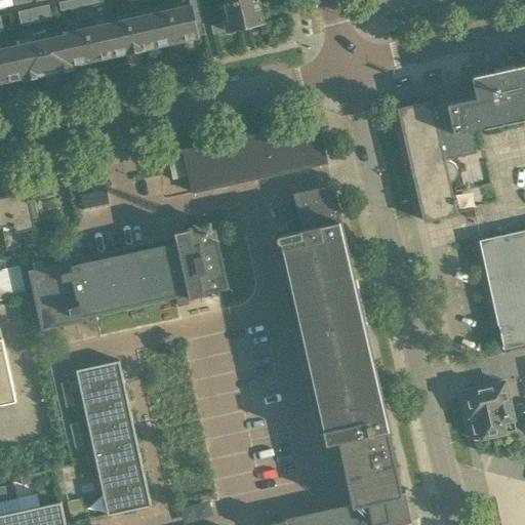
[(59,10),(102,1),(101,0),(66,0),(58,2),(59,10)]
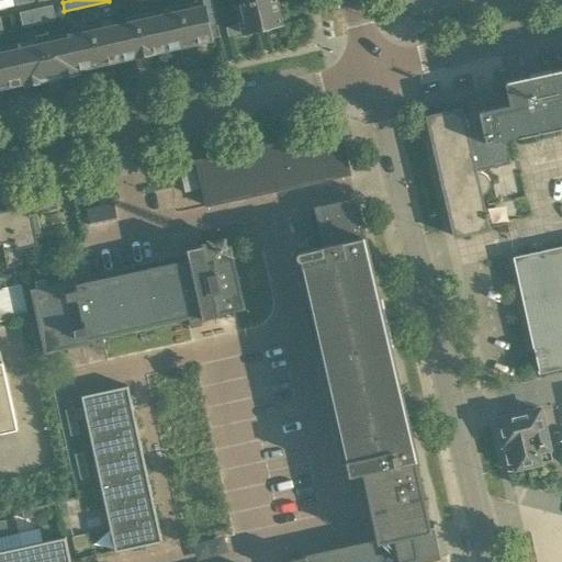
[(202,0),(203,6),(211,38),(220,36),(211,0),(202,0)]
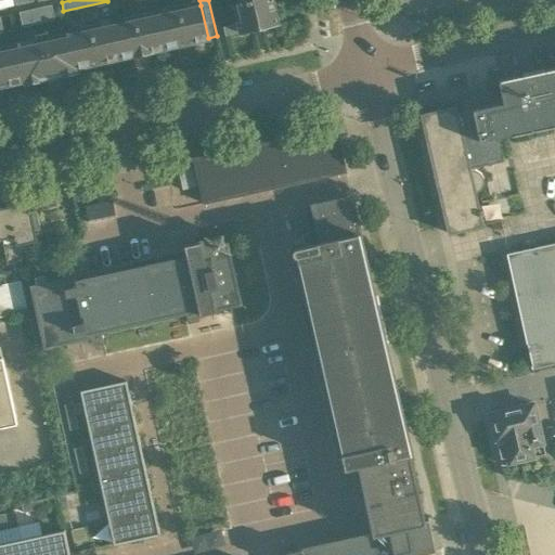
[(278,23),(272,0),(253,0),(245,2),(241,3),(237,4),(241,21),(236,22),(236,24),(239,33),(278,23)]
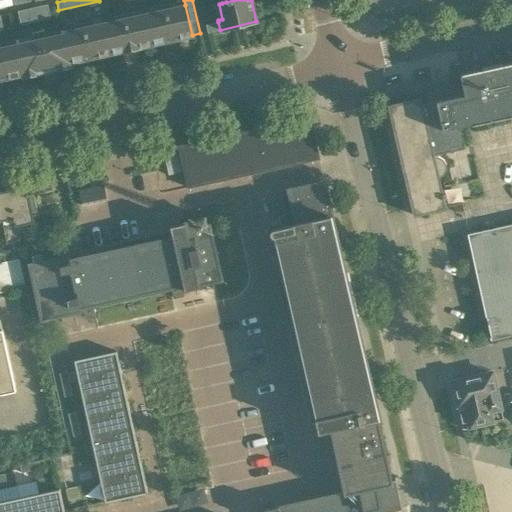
[(157,11),(145,14),(152,45),(192,36),(192,35),(185,5),(173,7),(172,3),(155,7),(157,11)]
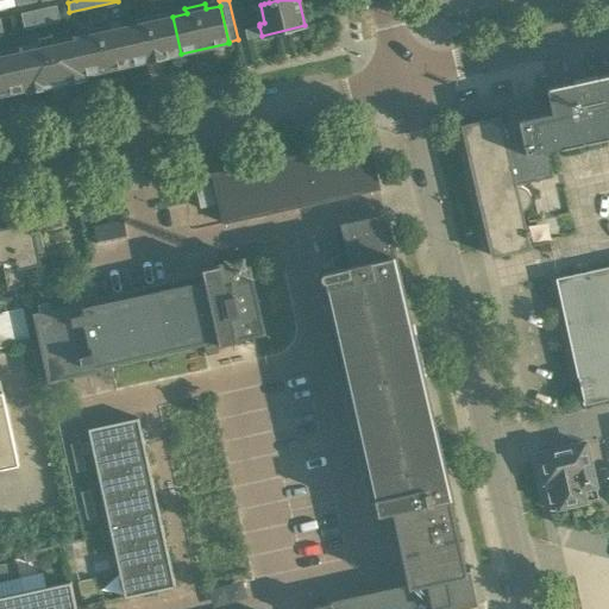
[(60,22),(56,5),(39,8),(43,25),(60,22)]
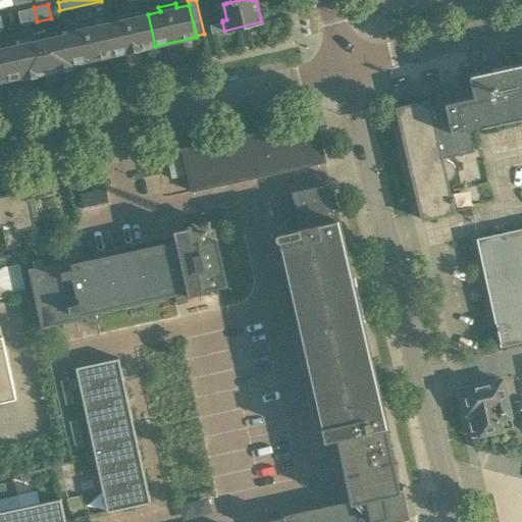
[(37,21),(34,7),(17,11),(20,25),(37,21)]
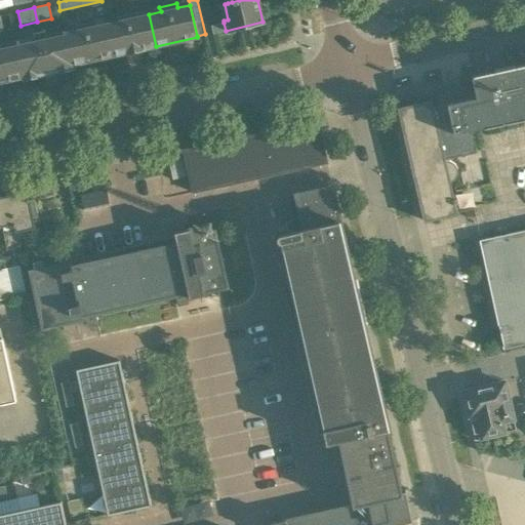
[(107,24),(113,55),(123,53),(156,46),(149,14),(136,16),(134,12),(118,16),(119,21),(107,24)]
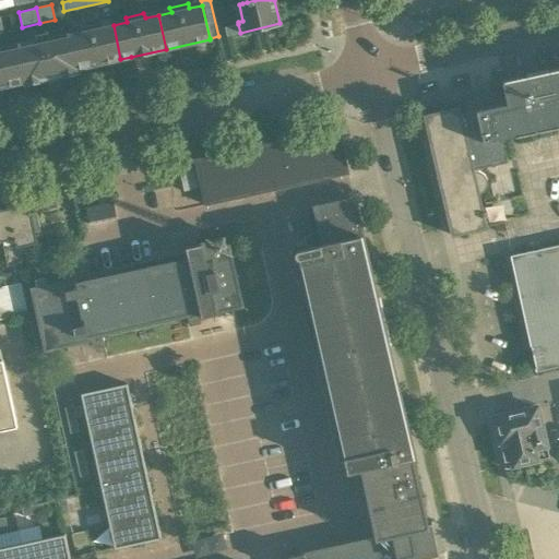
[(69,35),(69,36),(70,37),(76,72),(78,72),(76,69),(120,59),(114,25),(100,27),(99,23),(81,27),(82,32),(69,35)]
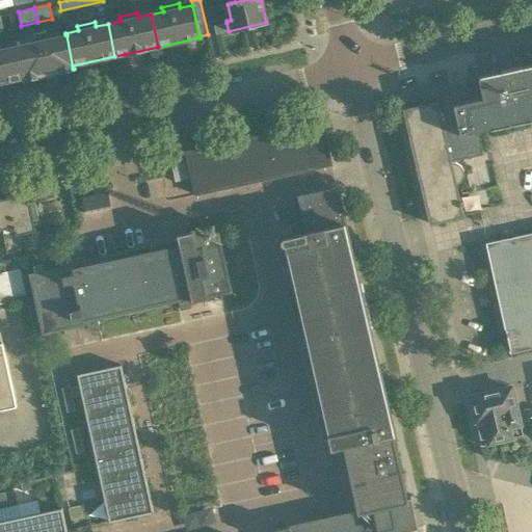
[(215,34),(229,31),(227,23),(213,26),(215,34)]
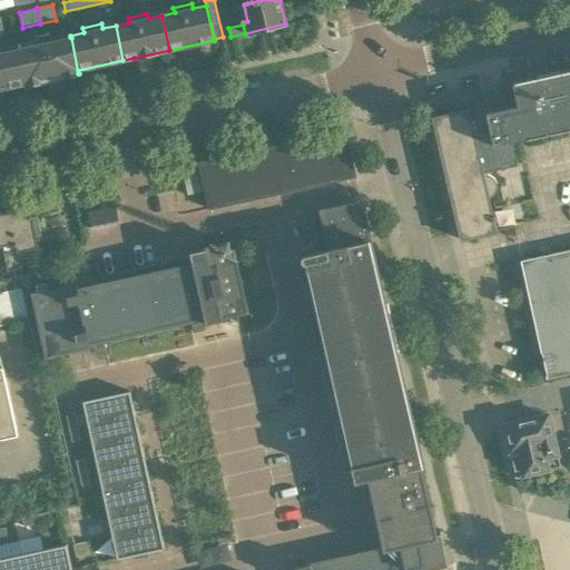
[(51,79),(78,74),(71,38),(70,37),(49,42),(47,35),(42,36),(51,79)]
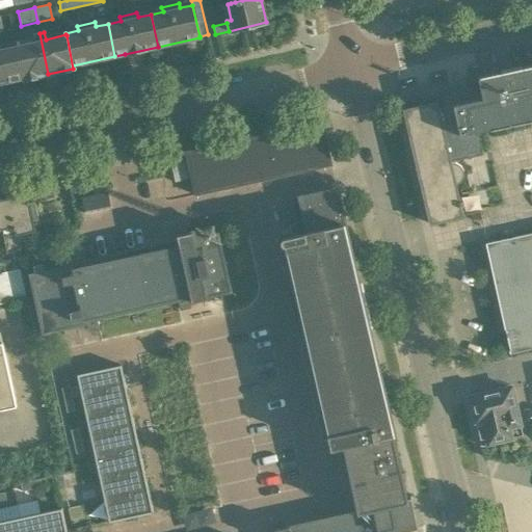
[(23,80),(48,74),(40,33),(34,34),(35,42),(16,47),(21,78),(22,78),(23,80)]
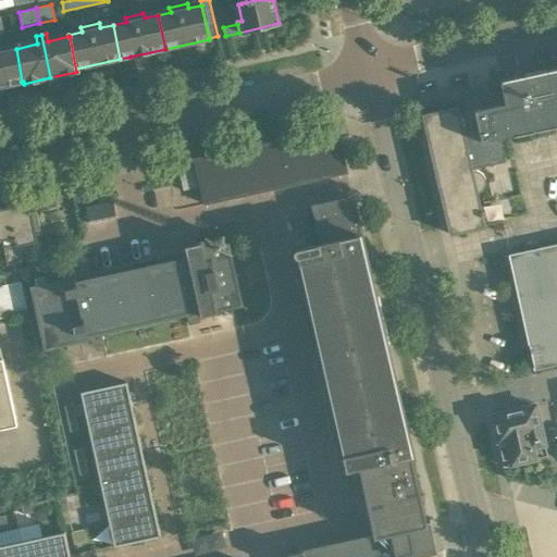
[(0,86),(22,82),(16,49),(0,51),(0,86)]
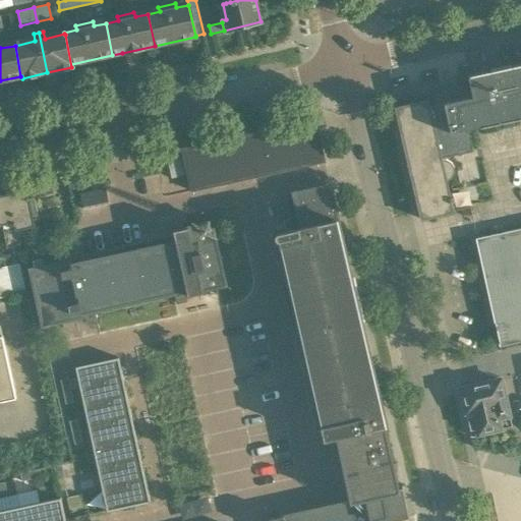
[(427,101),(394,108),(420,220),(453,212),(452,208),(451,201),(452,201),(451,197),(446,179),(450,178),(452,173),(453,167),(451,164),(455,159),(454,154),(470,150),(466,129),(520,116),(520,63),(467,75),(472,97),(428,106),(427,101)]
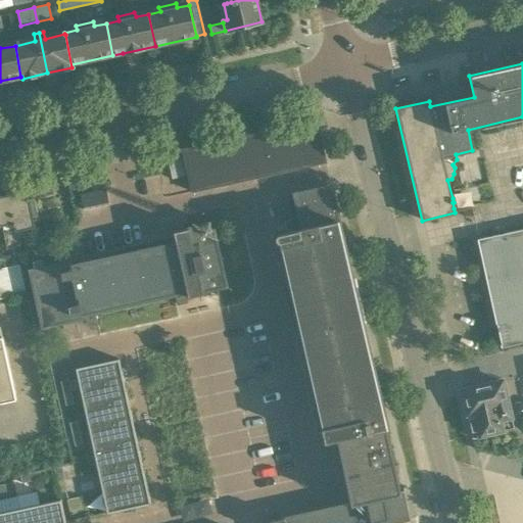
[(243,136),(182,149),(192,191),(324,161),(316,126),(308,121),(243,136)]
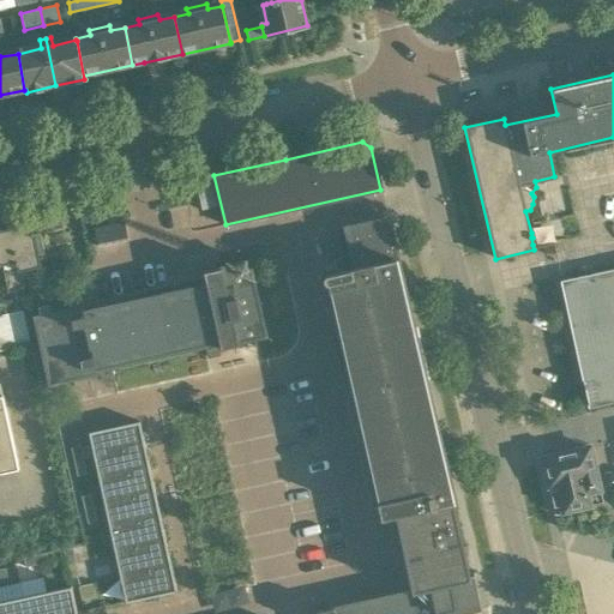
[(56,212),(41,217),(43,229),(59,226),(56,212)]
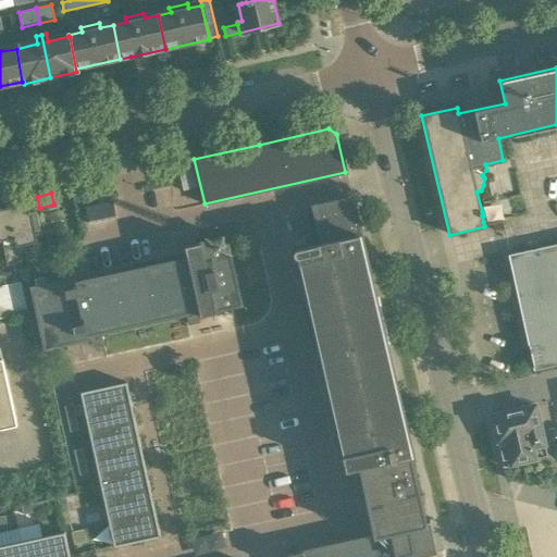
[(302,247),(295,249),(296,250),(345,470),(359,468),(373,534),(425,523),(411,456),(412,456),(351,198),(317,206),(316,206),(314,207),(314,208),(313,209),(313,210),(319,232),(314,233),(310,234),(311,239),(312,245),(302,247)]
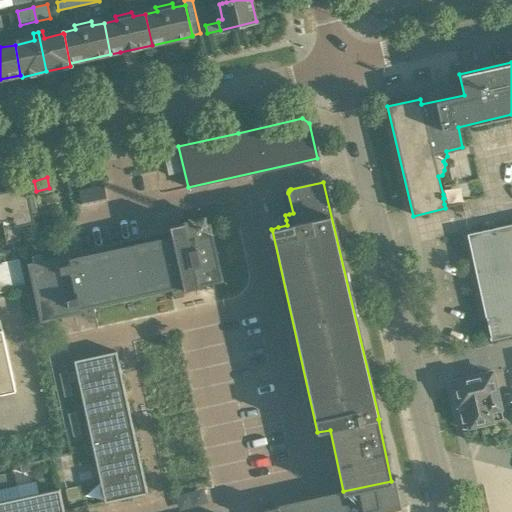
[(24,185),(22,186),(22,183),(8,186),(9,189),(7,189),(7,190),(0,191),(0,200),(4,220),(12,218),(13,221),(14,221),(15,226),(32,222),(30,211),(35,210),(32,195),(31,195),(27,195),(24,185)]
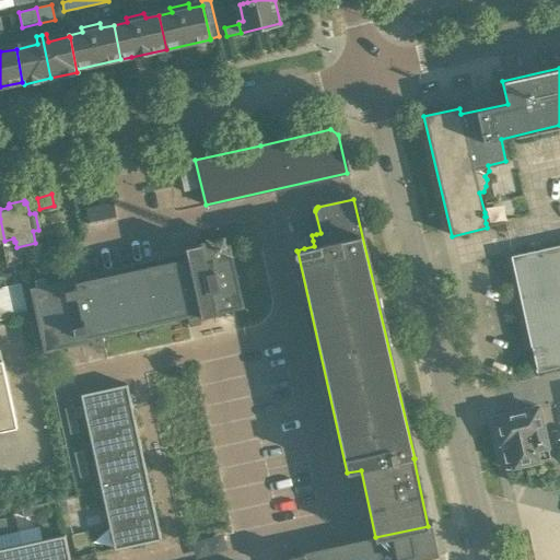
[(90,224),(116,219),(113,202),(86,208),(90,224)]
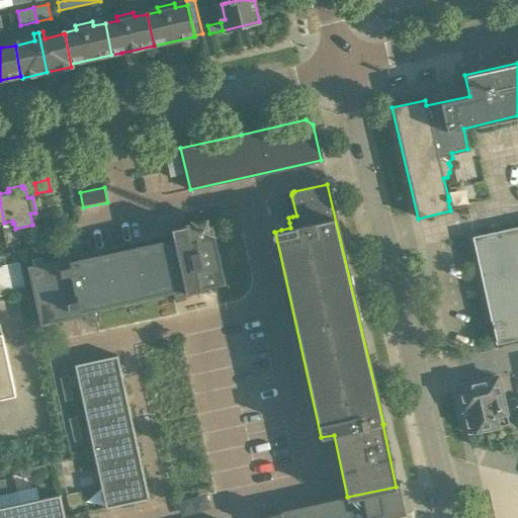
[(28,267),(28,270),(39,321),(40,321),(40,324),(42,324),(81,316),(81,312),(90,310),(92,311),(173,293),(173,291),(182,289),(185,288),(186,293),(200,290),(200,289),(218,285),(225,283),(224,280),(225,280),(213,229),(212,230),(211,227),(208,227),(206,220),(198,222),(198,223),(187,226),(171,229),(173,239),(71,261),(70,258),(41,264),(40,257),(32,259),(34,265),(29,266),(28,267)]
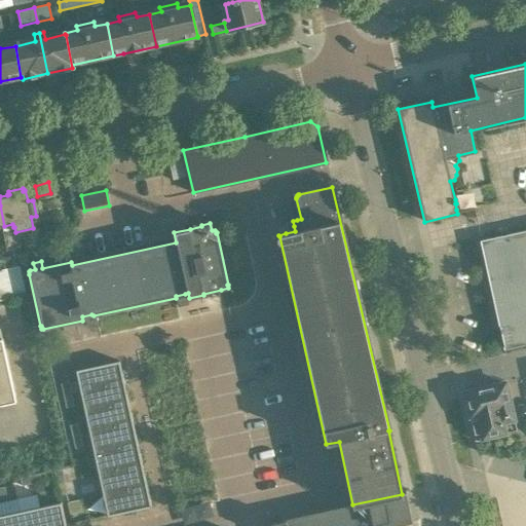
[(480,240),(503,349),(525,343),(525,230),(488,238),(480,240)]
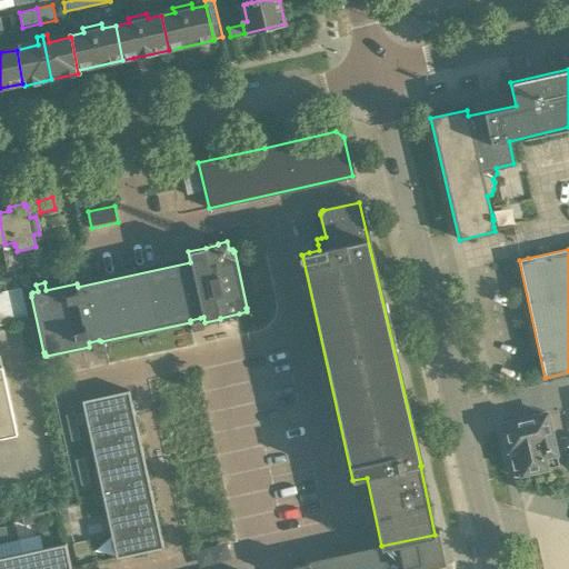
[(2,280),(5,291),(18,289),(16,278),(2,280)]
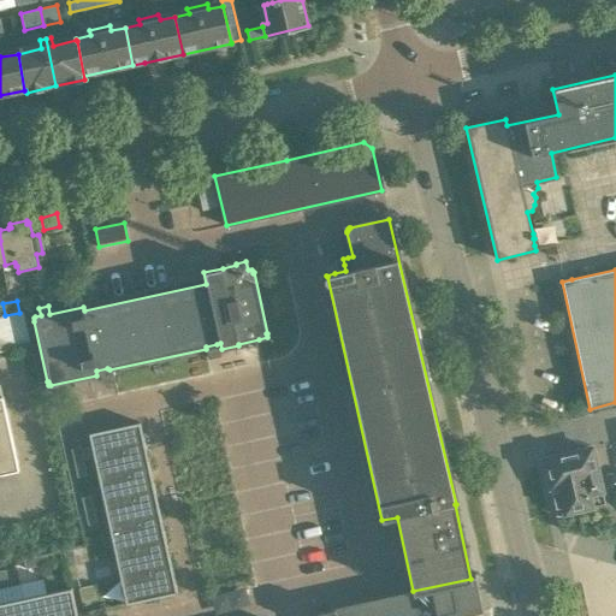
[(22,314),(22,313),(22,312),(19,313),(5,315),(0,317),(0,335),(25,330),(22,314)]
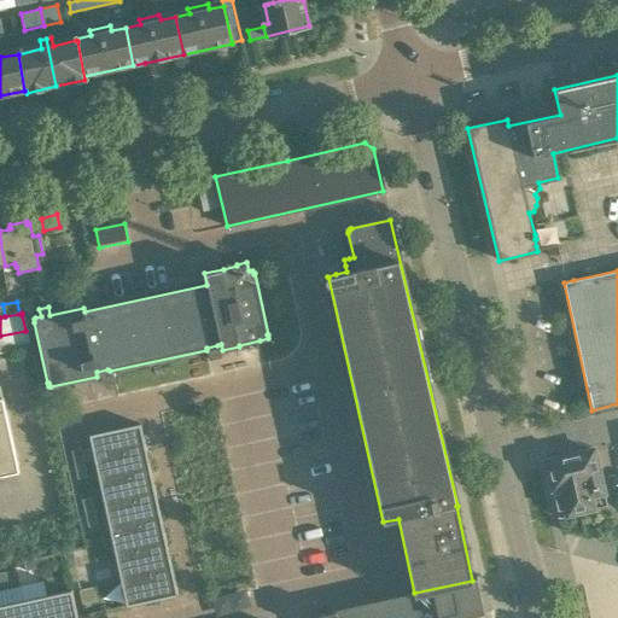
[(29,348),(25,331),(0,336),(0,354),(19,349),(29,348)]
